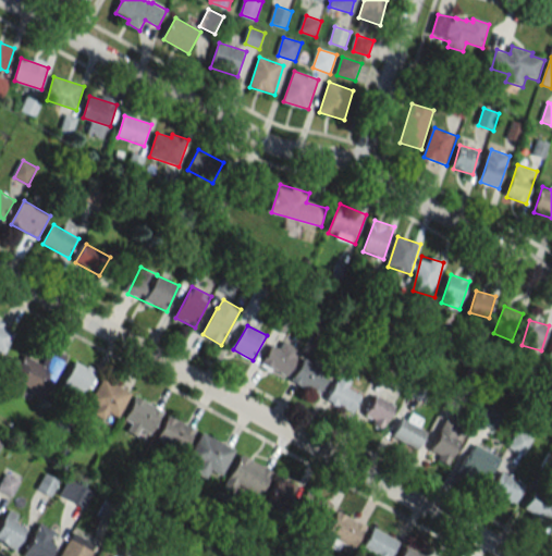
[(272,346),(281,350),(285,342),(303,351),(289,378),(264,363),(272,346)]
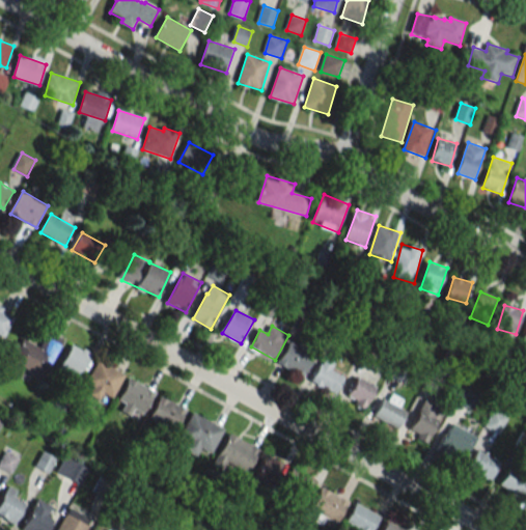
[(25,339),(40,349),(50,332),(66,341),(46,379),(12,360),(25,339)]
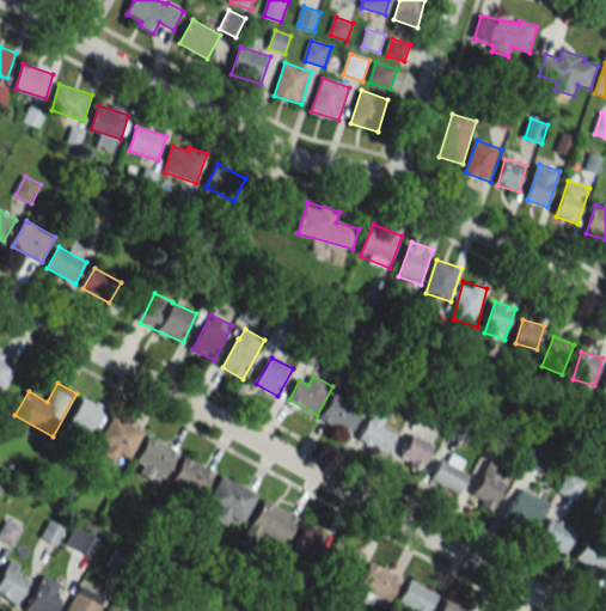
[(335,395),(322,420),(352,437),(365,411),(355,407),(361,396),(350,390),(344,401),(335,395)]
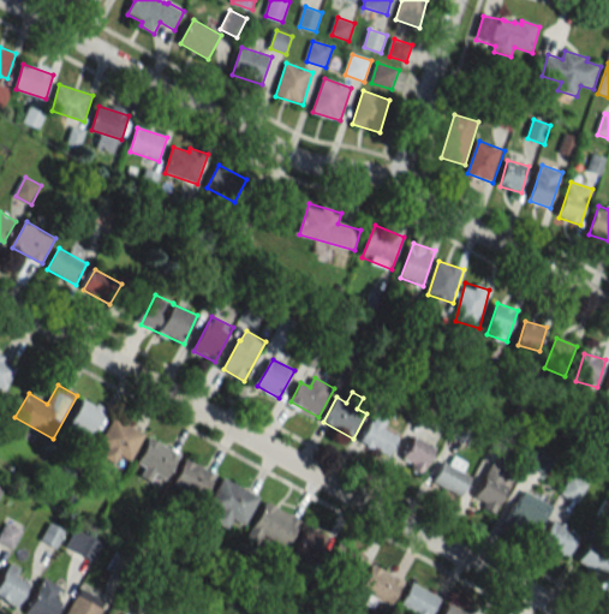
[(71,430),(94,440),(107,409),(84,399),(71,430)]
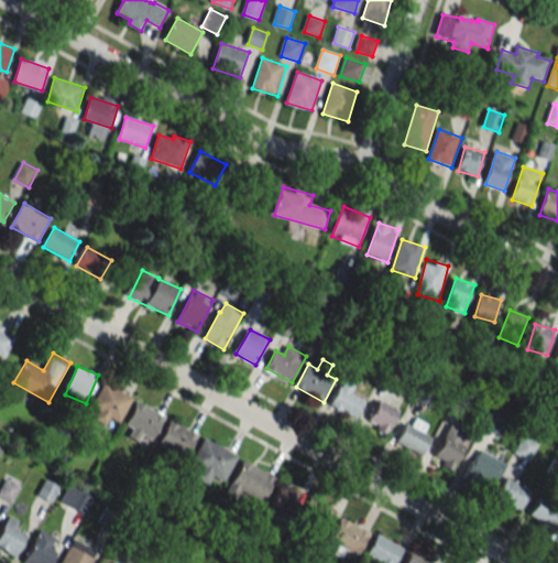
[(368,401),(358,420),(331,405),(341,387),(342,388),(348,379),(358,385),(353,393),(368,401)]
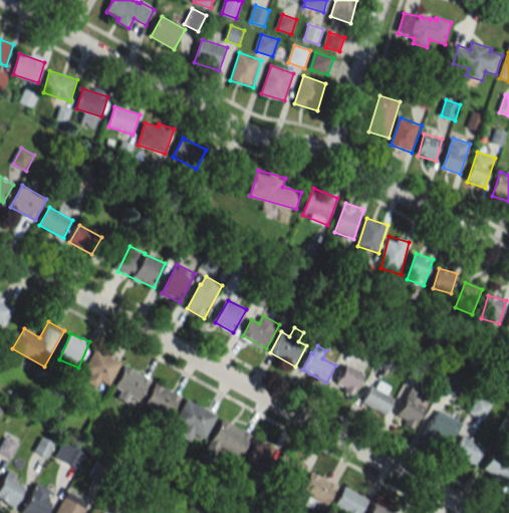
[(96,349),(122,363),(110,386),(84,371),(96,349)]
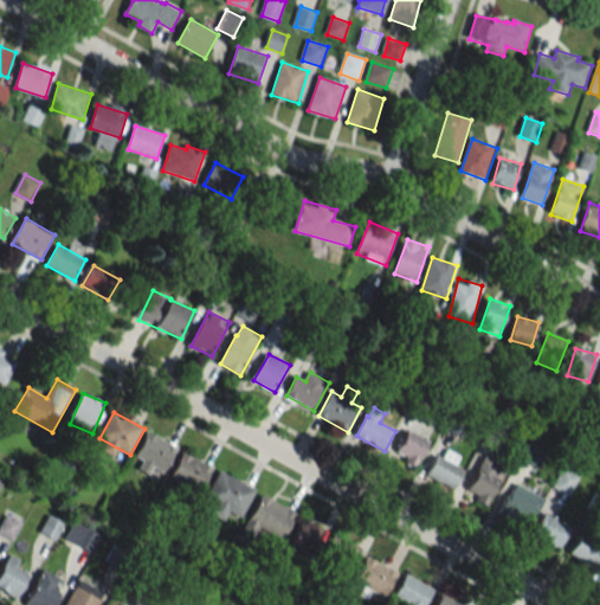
[(432,443),(411,430),(395,456),(417,468),(432,443)]
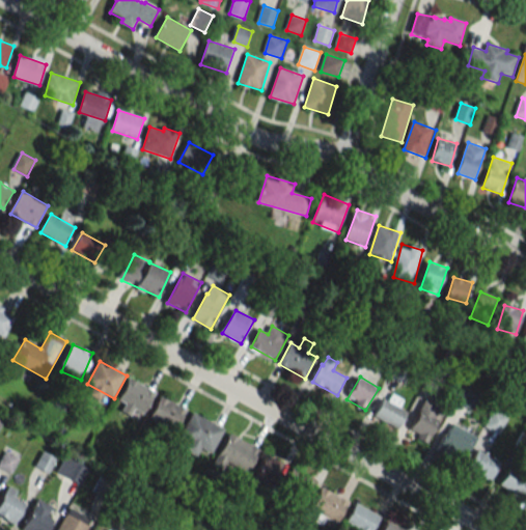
[(131,379),(158,393),(145,414),(136,409),(132,417),(122,412),(127,403),(119,400),(131,379)]
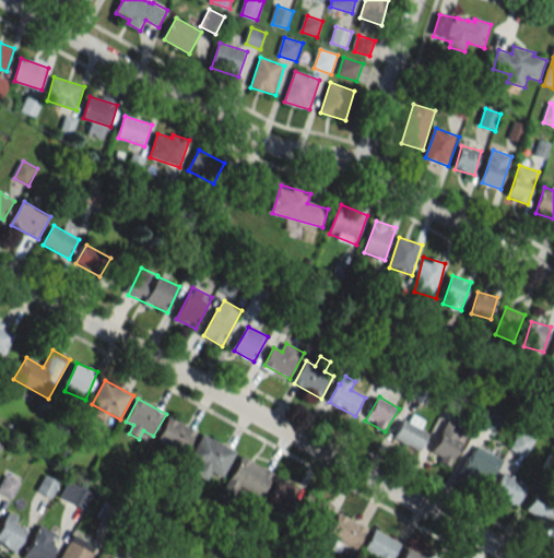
[(495,428),(497,423),(502,425),(505,416),(492,411),(487,423),(492,425),(492,426),(495,428)]
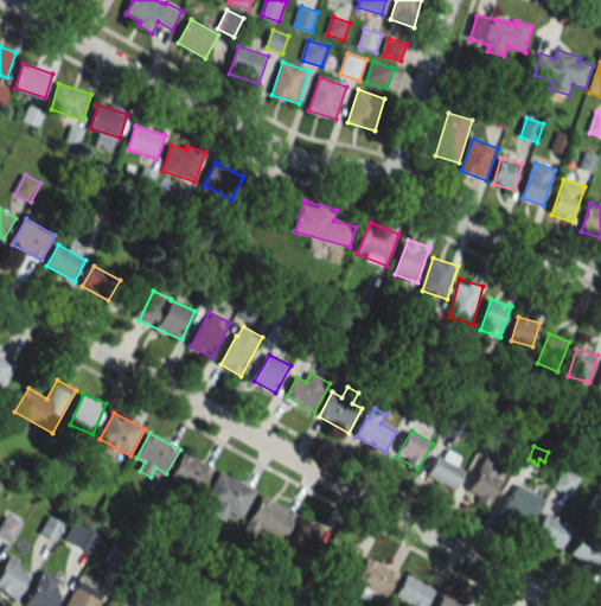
[(185,453),(216,470),(203,493),(172,478),(185,453)]
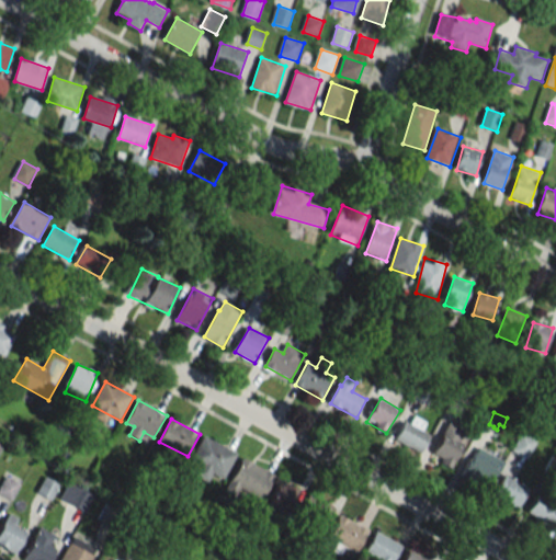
[(407,423),(432,436),(422,454),(398,440),(407,423)]
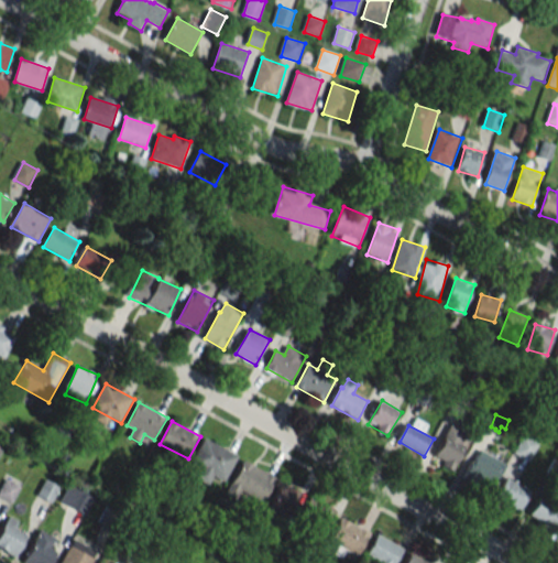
[(452,425),(468,434),(462,445),(468,447),(453,472),(444,466),(447,462),(436,456),(452,425)]
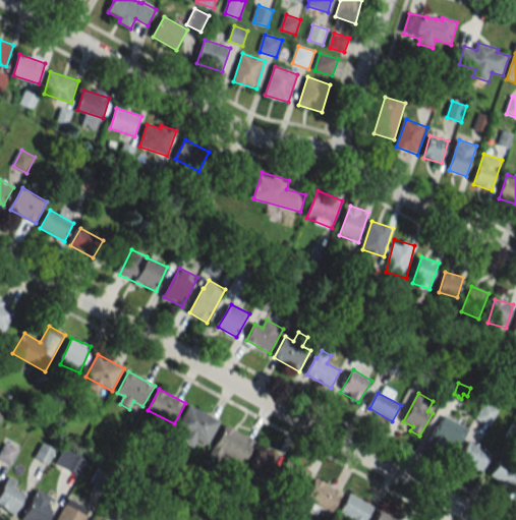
[(491,426),(501,410),(486,402),(477,418),(491,426)]
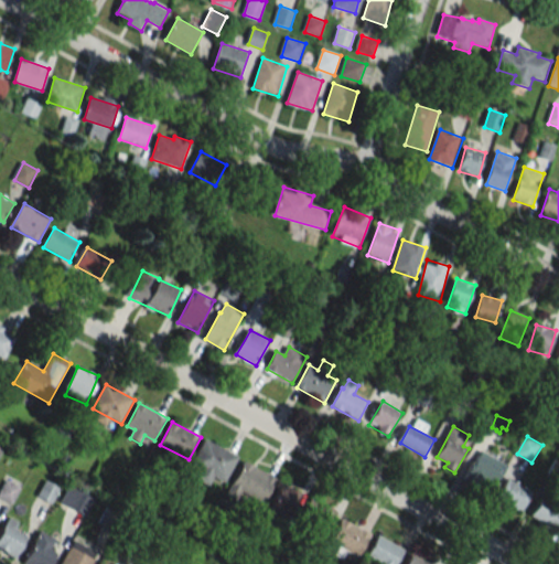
[(240,458),(206,439),(193,465),(226,483),(240,458)]
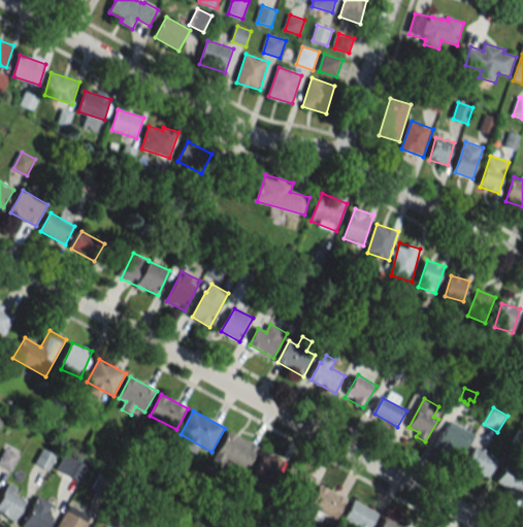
[(261,449),(229,431),(217,455),(248,472),(261,449)]
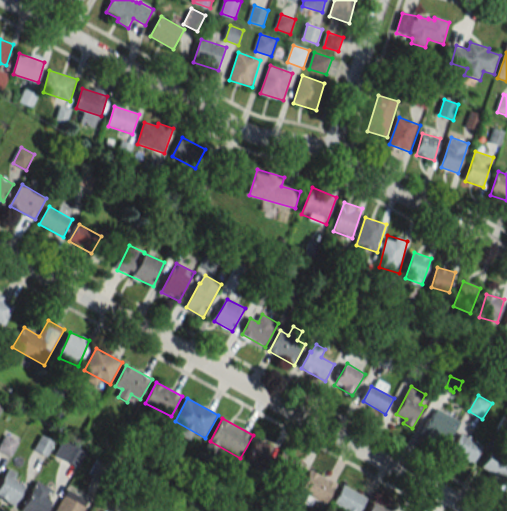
[(434,421),(454,432),(446,448),(425,437),(434,421)]
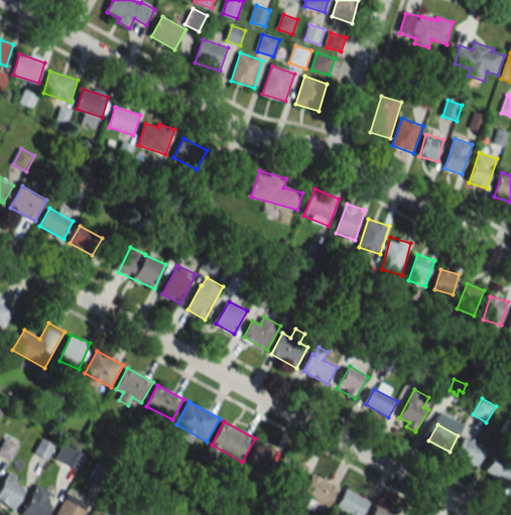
[(467,438),(487,449),(478,466),(458,455),(467,438)]
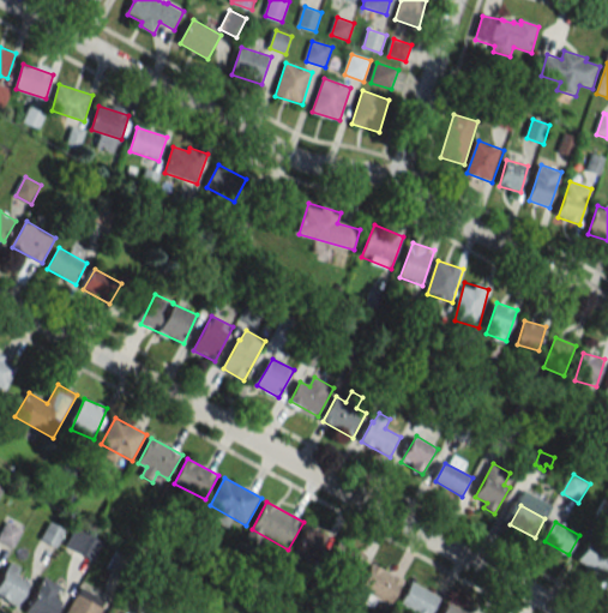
[(1,539),(14,546),(24,532),(10,523),(1,539)]
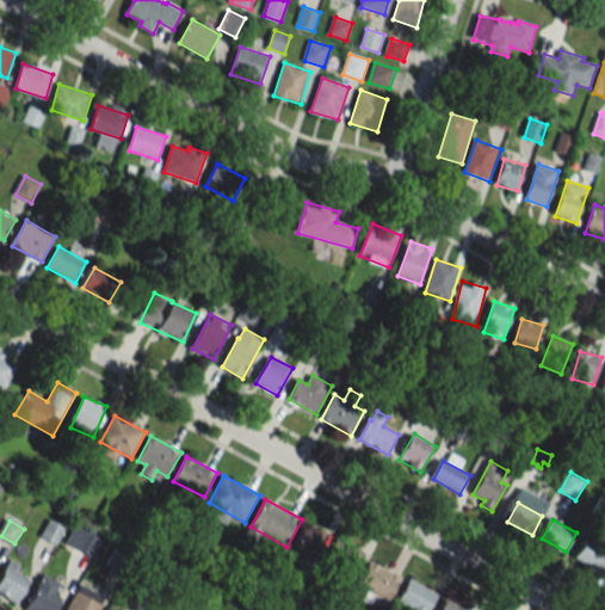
[(329,535),(310,525),(295,552),(314,562),(329,535)]
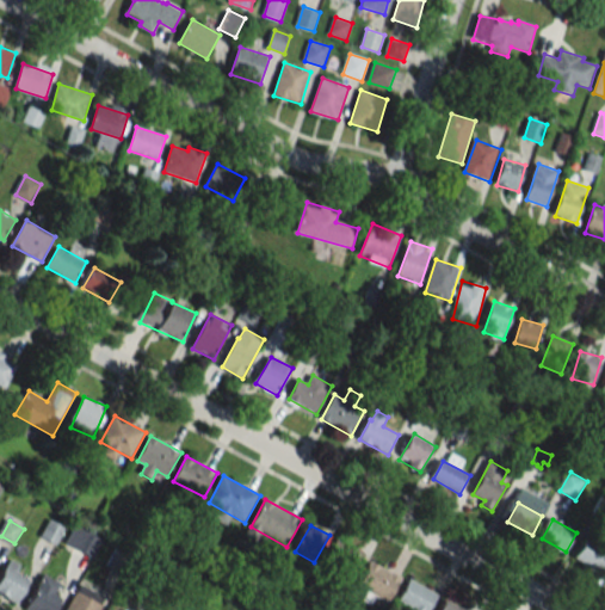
[(94,558),(104,540),(78,527),(68,544),(94,558)]
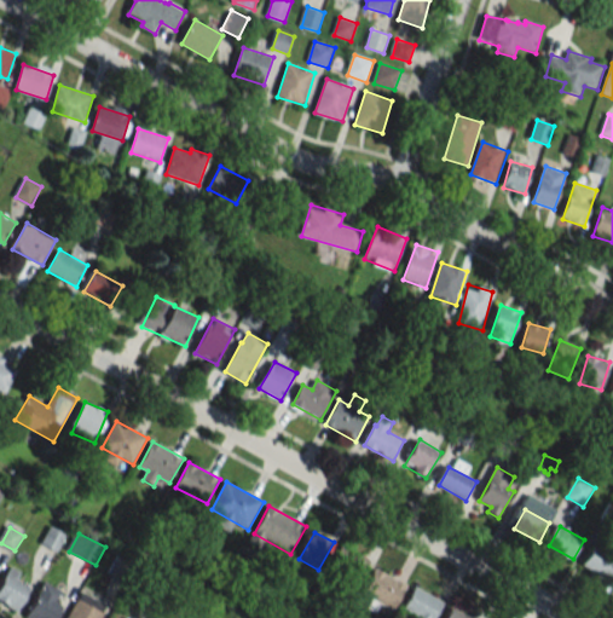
[(362,584),(372,561),(343,547),(333,571),(362,584)]
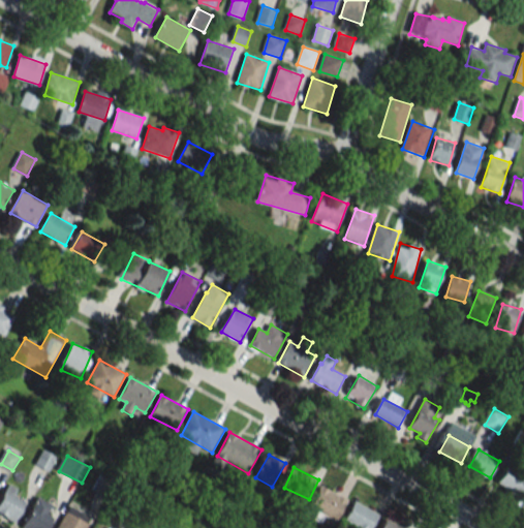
[(509,467),(523,475),(523,490),(521,495),(499,484),(509,467)]
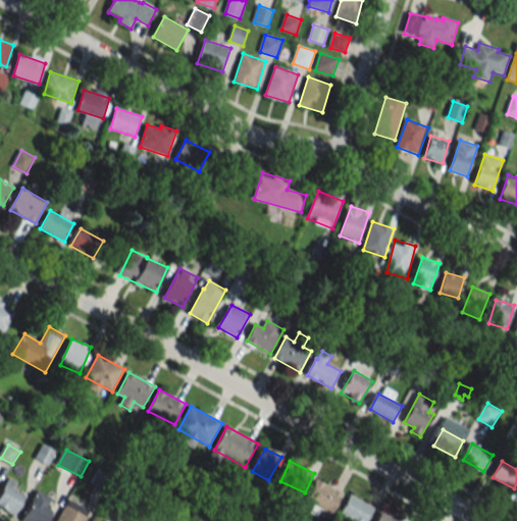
[(15,516),(0,507),(0,497),(10,478),(18,483),(14,490),(26,496),(15,516)]
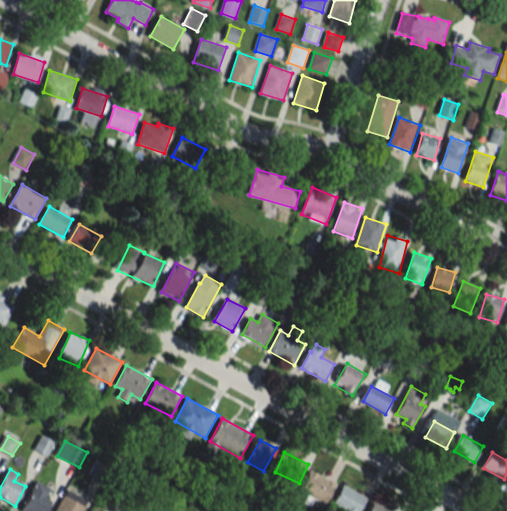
[(337,485),(312,471),(301,492),(309,496),(306,503),(313,507),(317,500),(326,505),(337,485)]
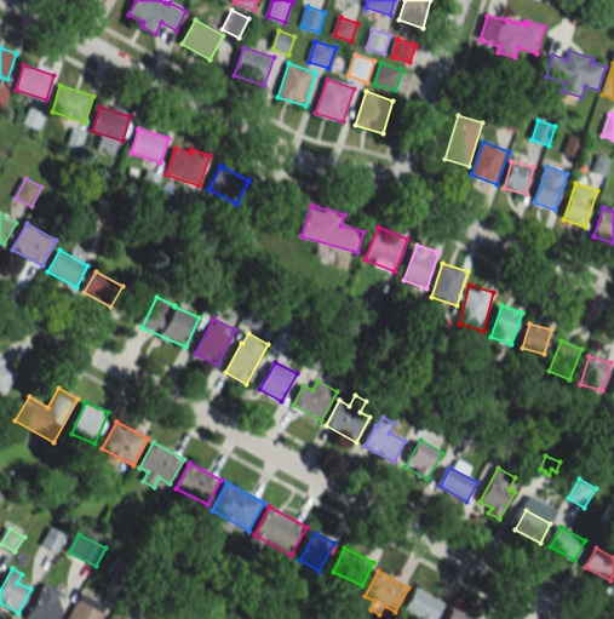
[(45,583),(28,618),(57,618),(63,607),(57,603),(63,592),(45,583)]
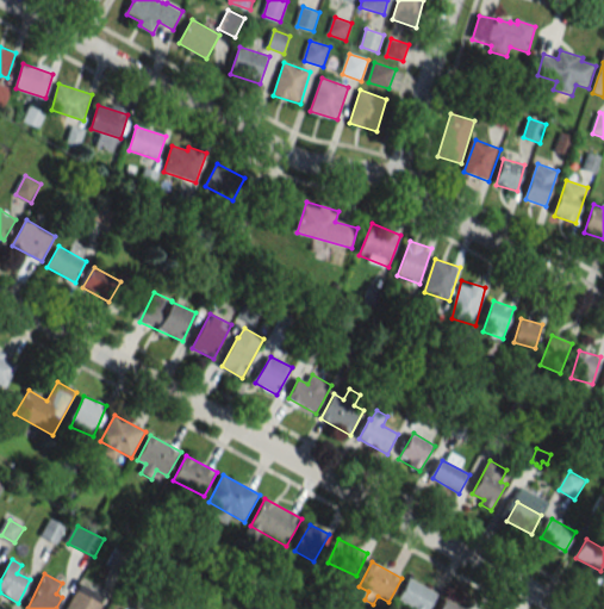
[(431,608),(439,595),(410,579),(399,598),(419,608),(431,608)]
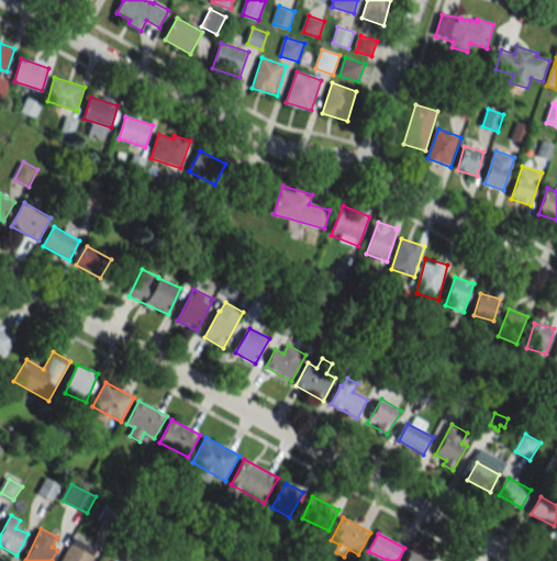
[(92,560),(95,557),(71,545),(62,560),(92,560)]
